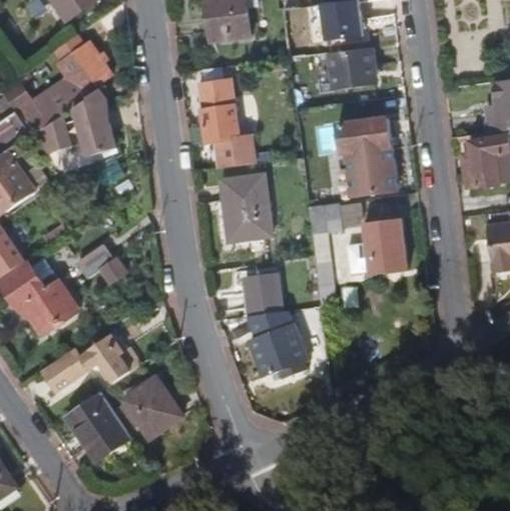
[(88,3),(86,0),(37,0),(55,26),(88,3)]
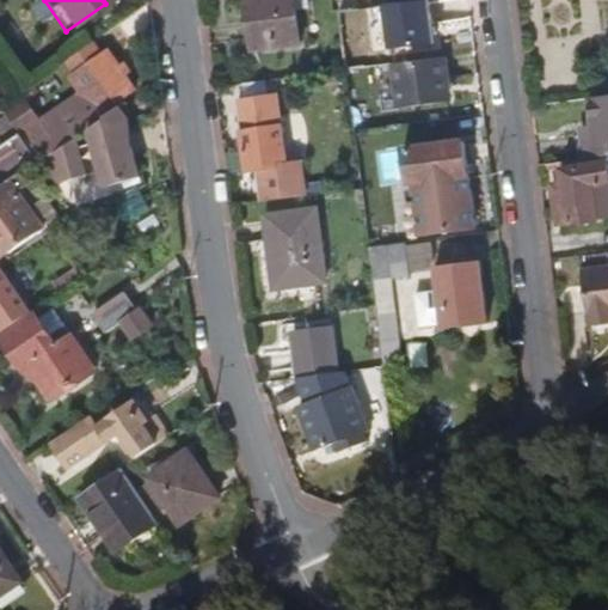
[(294,8),(292,0),(244,0),(251,48),(298,43),(294,8)]
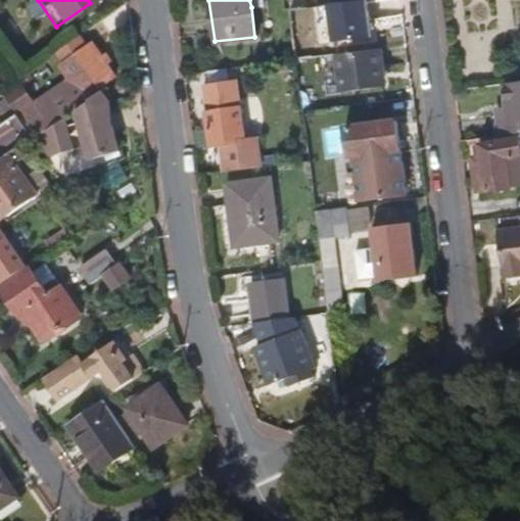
[(334,54),(331,33),(302,36),(301,26),(305,25),(303,5),(288,7),(294,59),(334,54)]
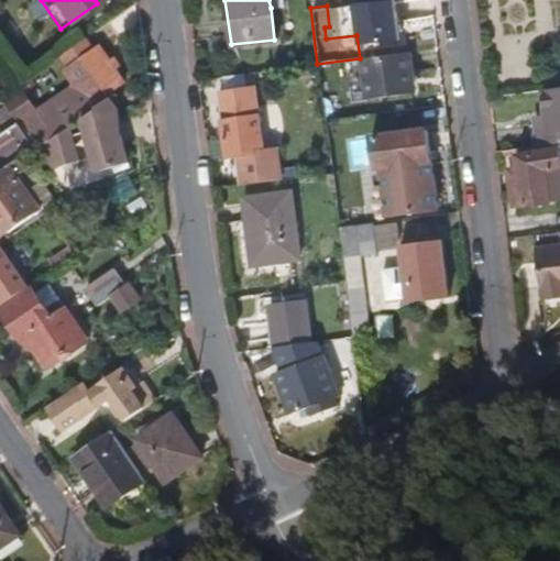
[(80,116),(94,107),(90,102),(121,81),(96,45),(65,67),(83,91),(43,119),(24,131),(35,147),(39,145),(67,125),(80,116)]
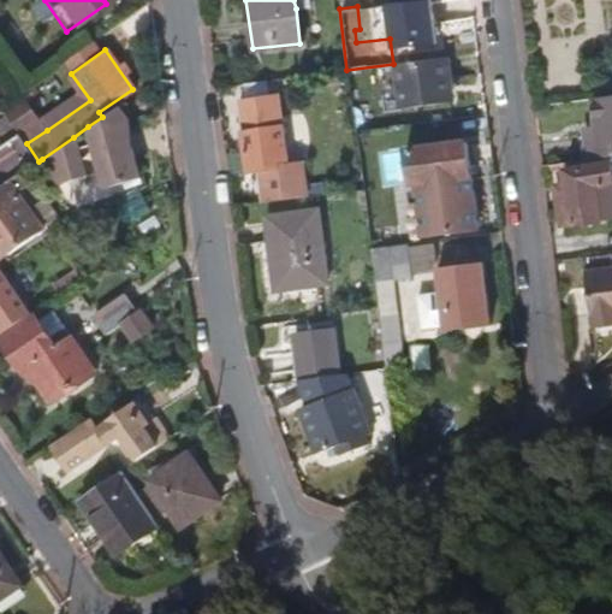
[(449,104),(446,86),(451,86),(446,57),(393,64),(400,111),(449,104)]
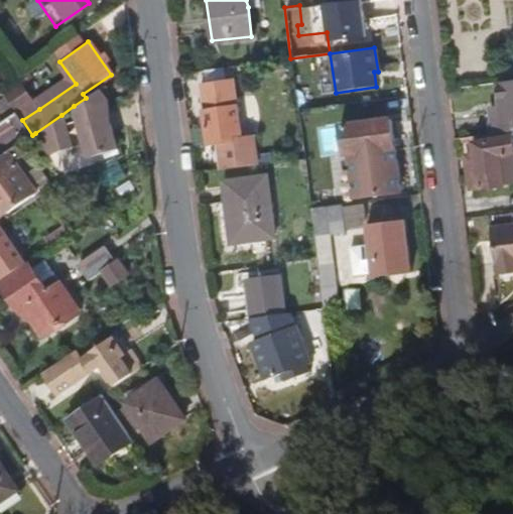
[(240,138),(232,77),(201,81),(208,142),(214,141),(218,168),(268,162),(264,135),(240,138)]
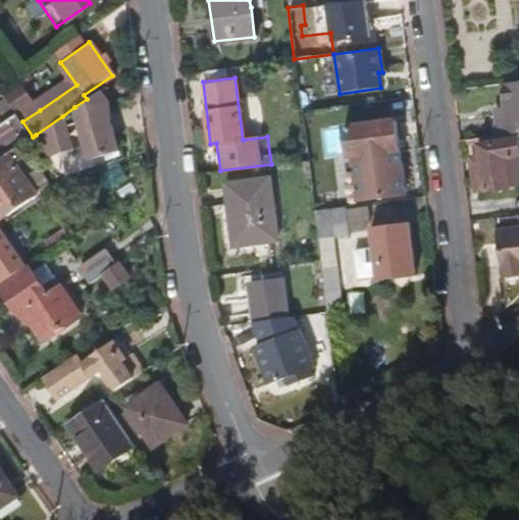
[(518,132),(518,81),(503,83),(506,108),(496,110),(499,135),(505,135),(518,132)]
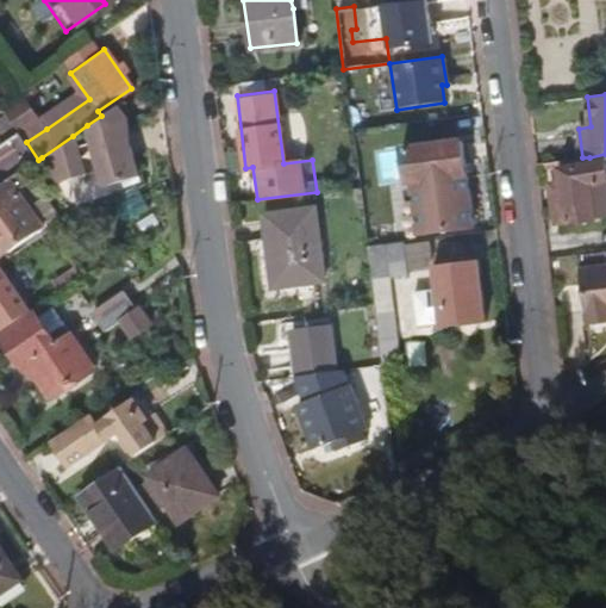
[(47,129),(25,98),(5,111),(7,113),(19,131),(26,142),(47,129)]
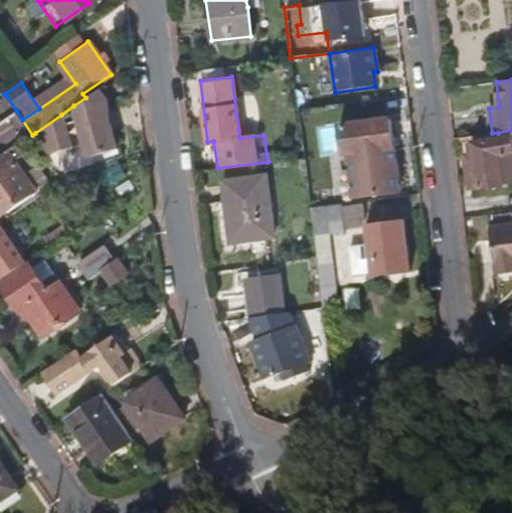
[(103,100),(100,89),(88,97),(90,104),(103,100)]
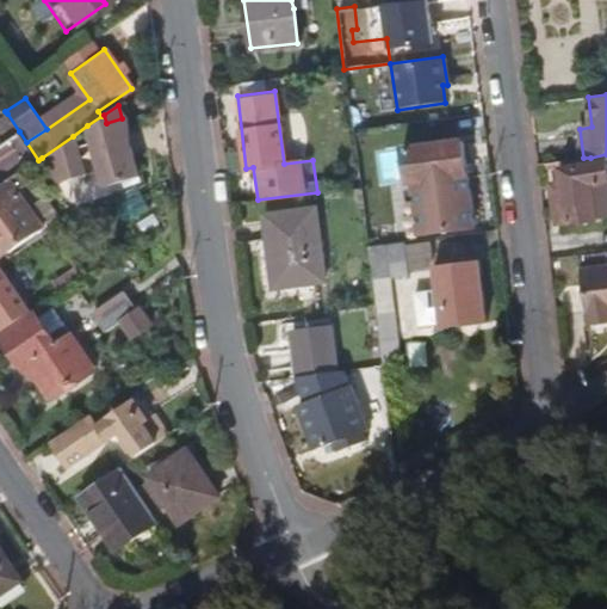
[(364,109),(352,111),(353,128),(366,127),(364,109)]
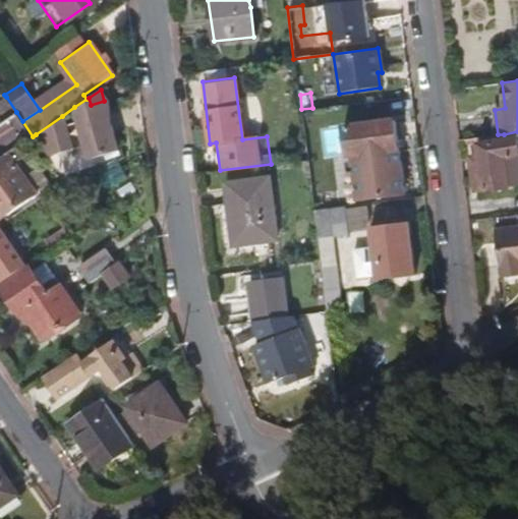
[(16,112),(6,97),(0,101),(0,112),(5,119),(16,112)]
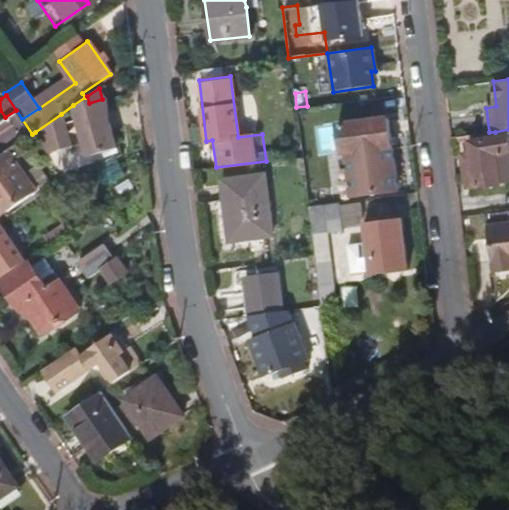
[(117,149),(102,99),(89,103),(87,96),(85,97),(73,105),(76,117),(63,121),(61,114),(35,132),(42,156),(84,144),(87,151),(95,156),(117,149)]
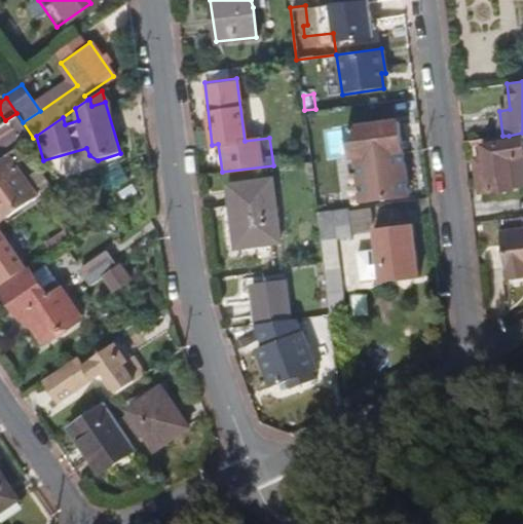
[(402,114),(400,99),(370,102),(373,118),(402,114)]
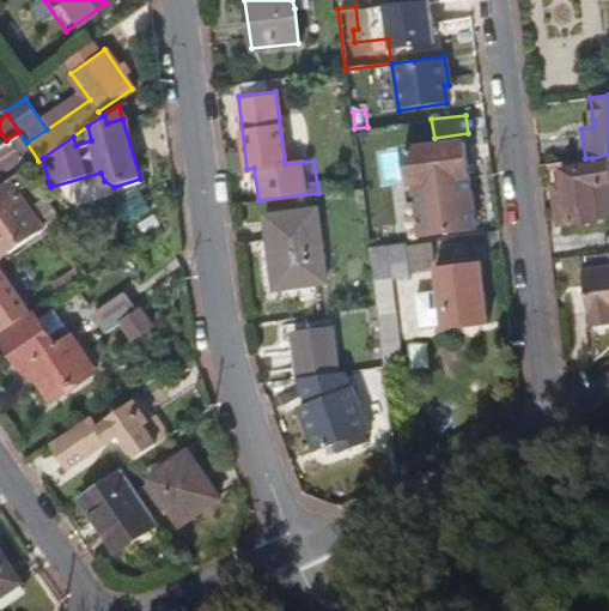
[(434,138),(431,119),(418,121),(420,139),(434,138)]
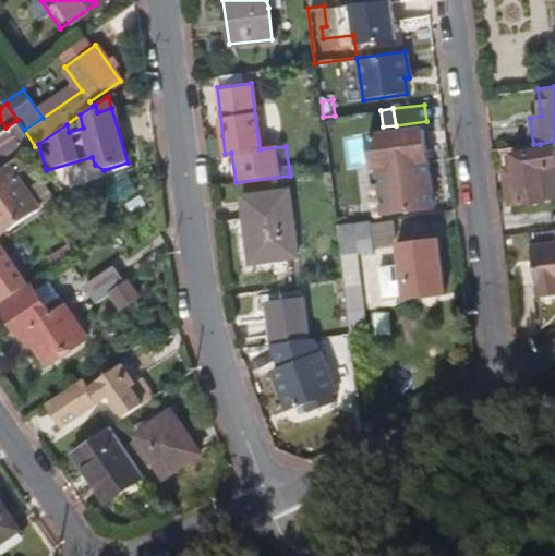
[(29,149),(35,146),(24,130),(17,120),(5,128),(0,131),(0,169),(5,166),(13,160),(29,149)]
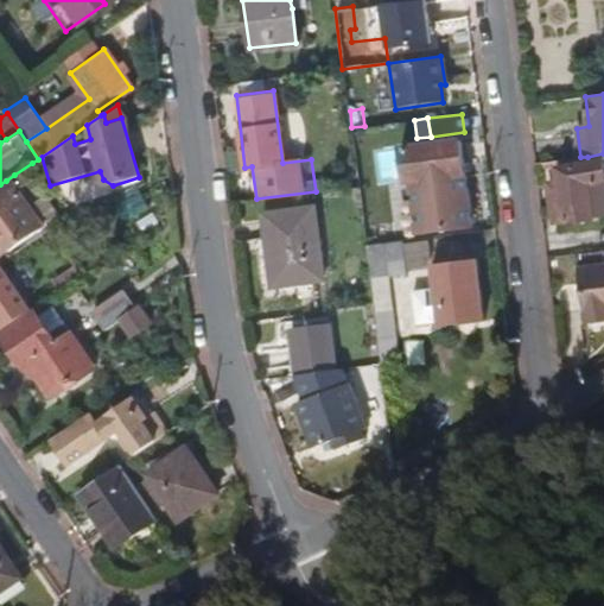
[(470,225),(459,138),(399,145),(404,180),(439,176),(444,216),(438,216),(438,225),(445,225),(445,228),(470,225)]
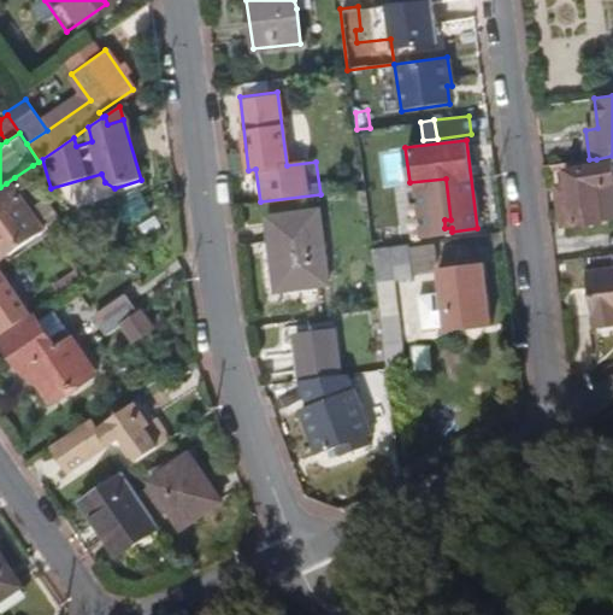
[(608,221),(602,186),(612,183),(609,163),(597,165),(596,159),(589,159),(583,160),(584,168),(565,170),(567,185),(555,186),(558,205),(571,203),(575,227),(608,221)]
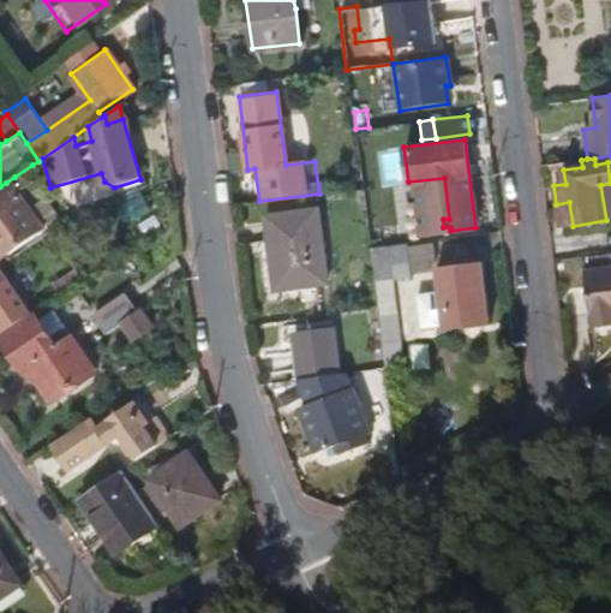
[(23,190),(41,178),(33,165),(15,177),(19,184),(23,190)]
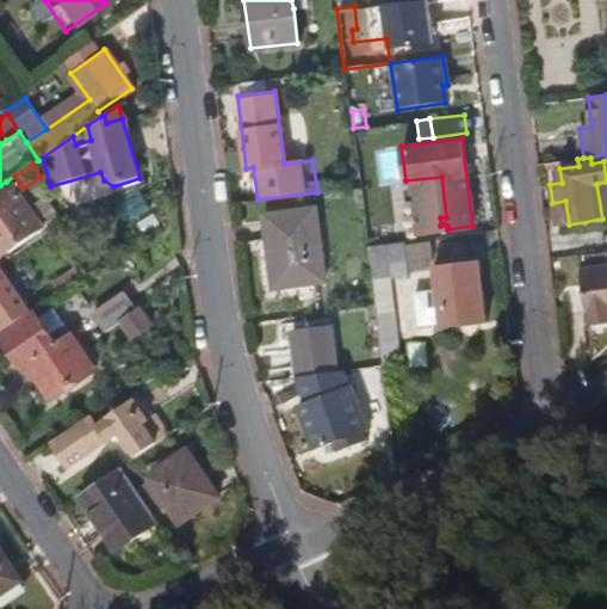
[(0,238),(10,252),(42,229),(13,186),(19,183),(14,176),(6,182),(10,188),(0,194),(0,238)]
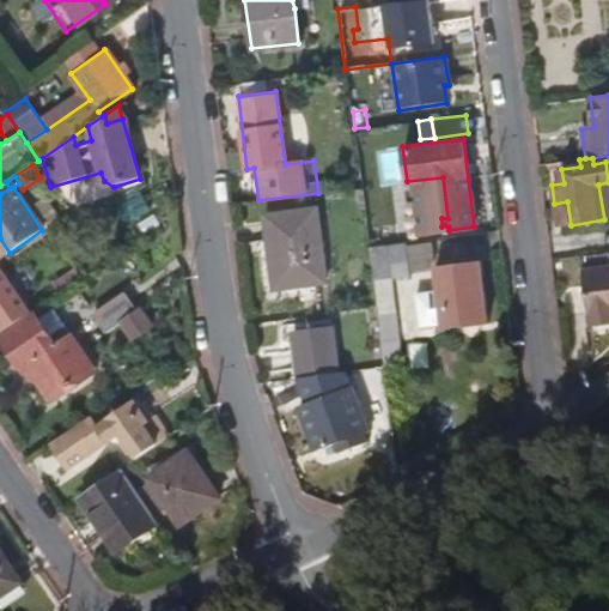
[(608,218),(608,183),(608,182),(598,185),(604,219),(608,218)]
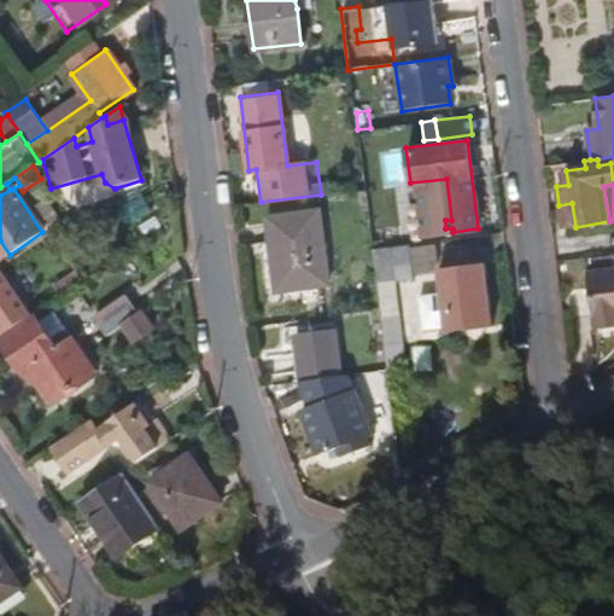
[(44,199),(34,207),(50,228),(58,222),(44,199)]
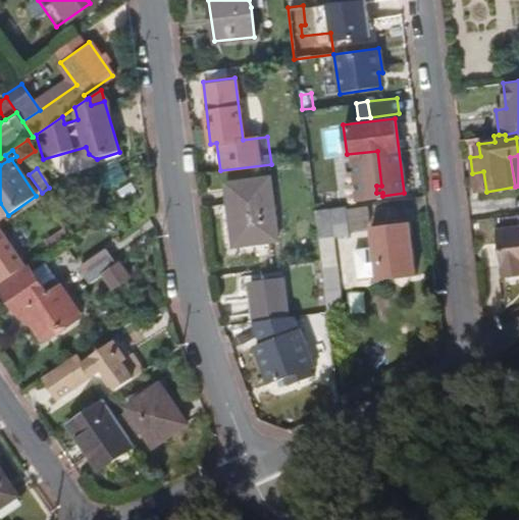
[(486,192),(483,171),(472,173),(476,194),(486,192)]
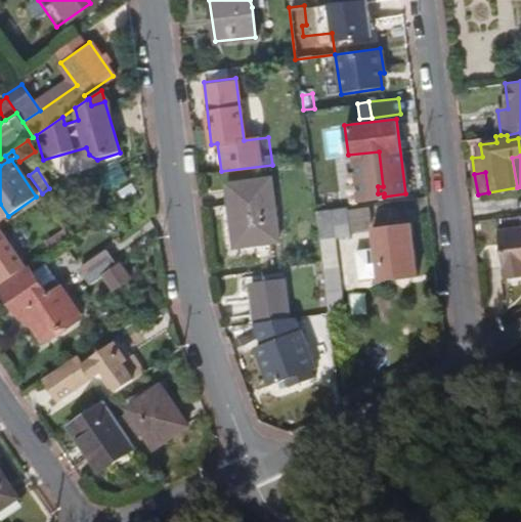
[(273,216),(269,179),(227,185),(231,222),(273,216)]
